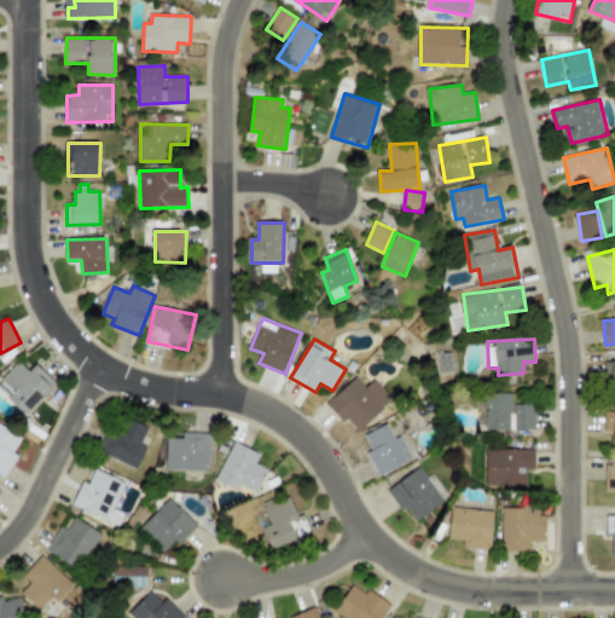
[(0,380),(0,387),(28,414),(54,385),(34,365),(30,370),(19,361),(0,380)]
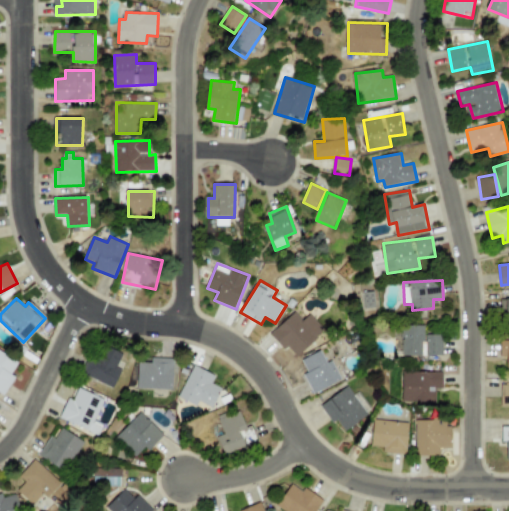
[(271,334),(286,350),(289,346),(298,356),(326,330),(311,314),(304,321),(295,311),(271,334)]
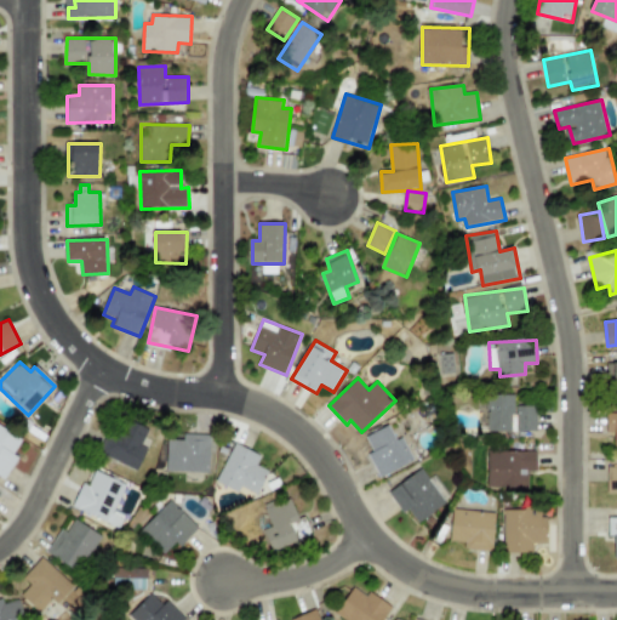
[(538,405),(516,405),(516,394),(489,394),(489,430),(538,428),(538,405)]
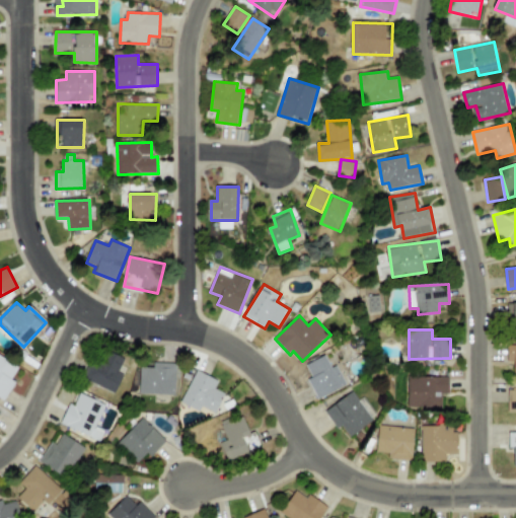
[(125,374),(120,372),(126,358),(107,350),(102,361),(95,358),(86,379),(116,392),(125,374)]
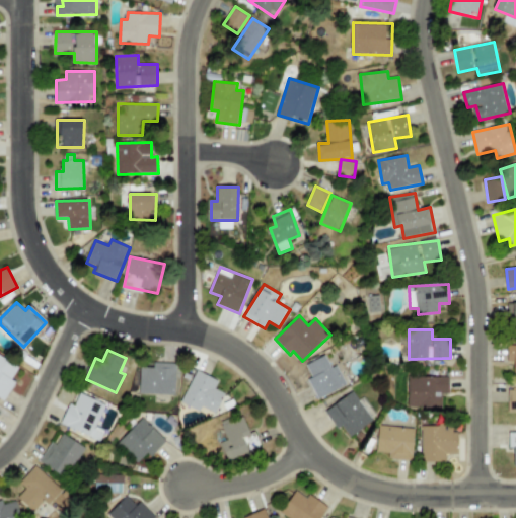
[(345,385),(329,354),(306,366),(322,397),(345,385)]
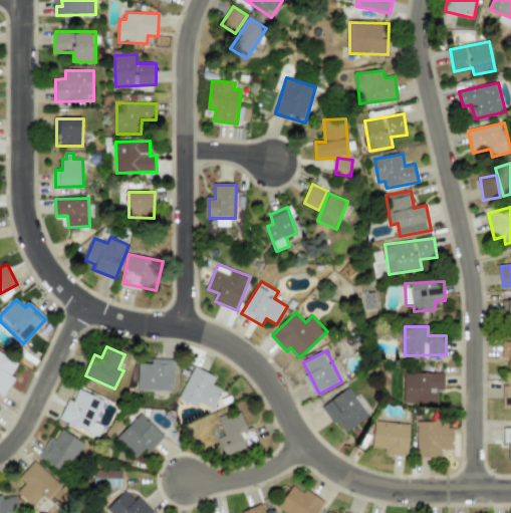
[(0,393),(5,396),(16,376),(13,374),(19,362),(0,351),(0,393)]
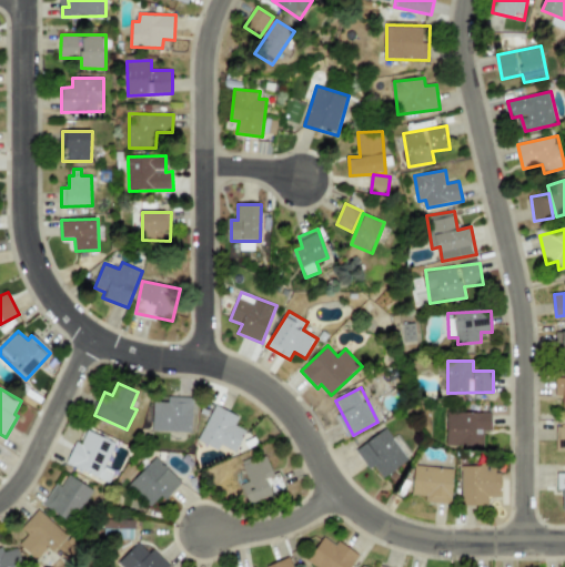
[(192,433),(194,397),(170,396),(169,402),(154,402),(153,431),(192,433)]
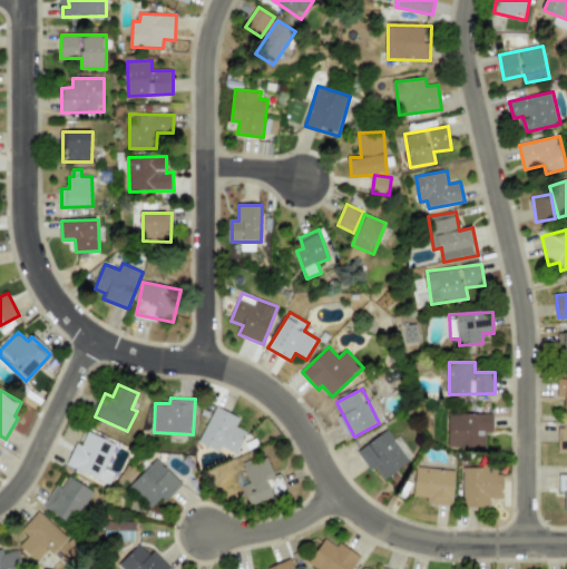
[(247,431),(237,428),(242,418),(215,406),(201,443),(221,451),(223,445),(240,452),(247,431)]
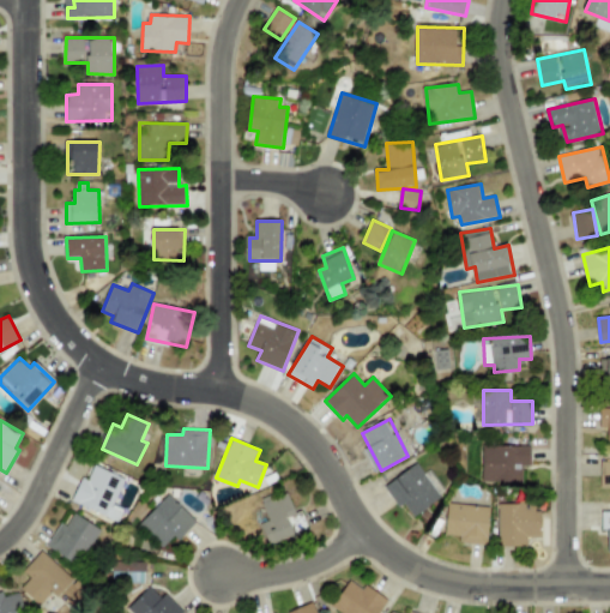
[(524,482),(525,466),(531,466),(532,446),(484,445),(483,481),(524,482)]
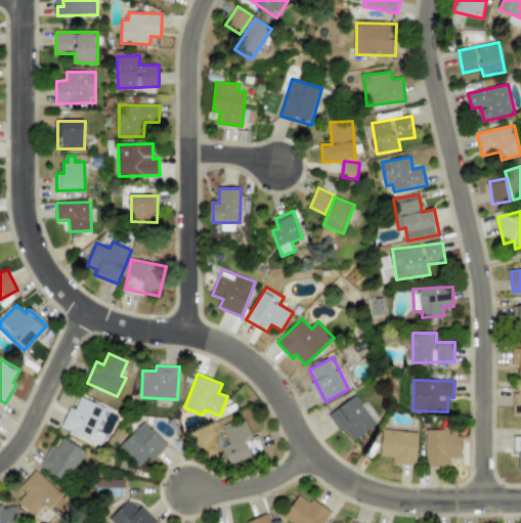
[(330,416),(342,433),(346,430),(354,441),(378,424),(356,395),(330,416)]
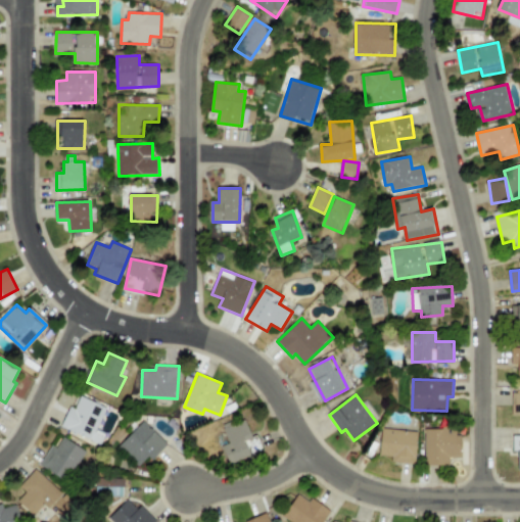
[(107,407),(81,396),(77,409),(69,407),(62,428),(102,443),(107,432),(99,429),(107,407)]
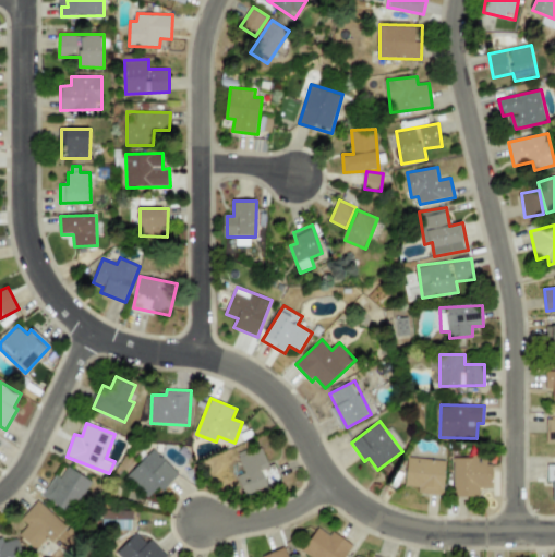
[(279,482),(265,444),(238,453),(245,473),(239,475),(246,494),(279,482)]
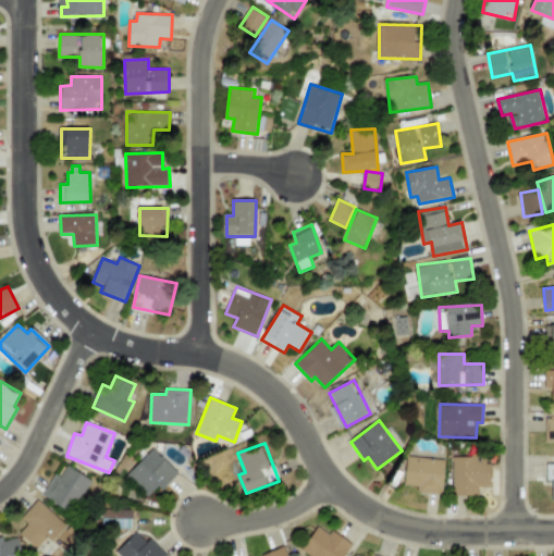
[(162,490),(180,474),(156,448),(127,474),(148,496),(160,486),(162,490)]
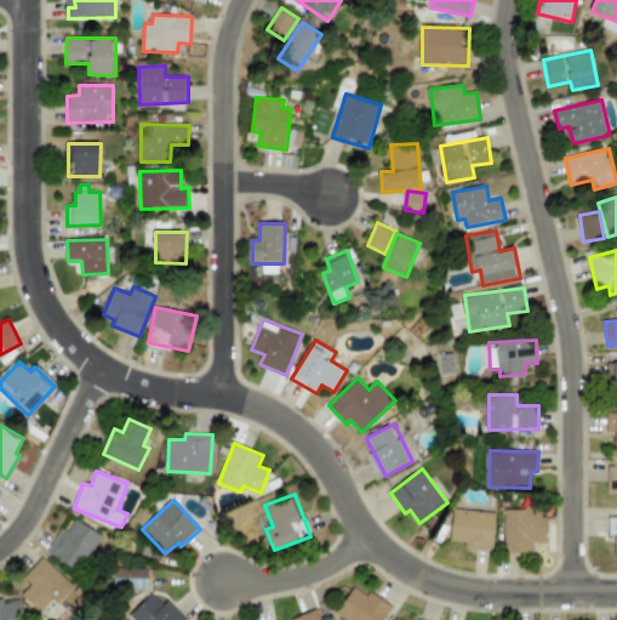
[(547,542),(547,508),(506,508),(506,552),(533,552),(533,544),(547,542)]
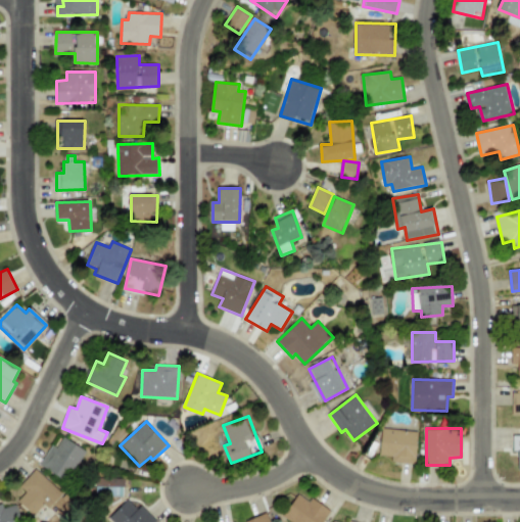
[(417,463),(418,431),(382,429),(381,456),(393,456),(393,462),(417,463)]
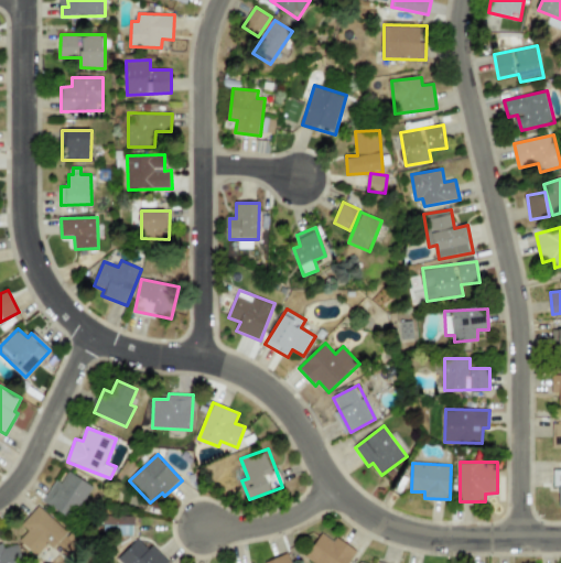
[(94,486),(71,472),(63,483),(57,479),(44,501),(73,519),(94,486)]
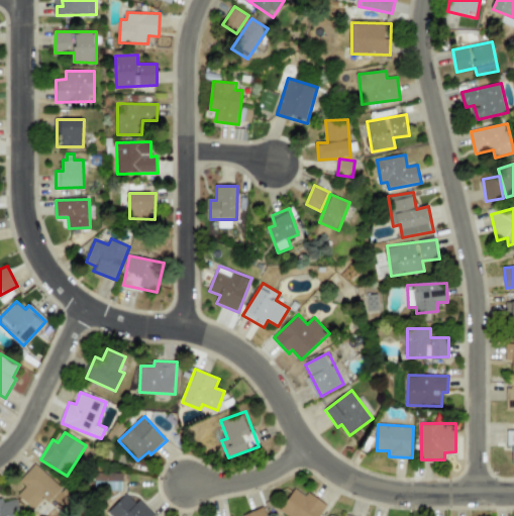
[(64,487),(36,463),(21,481),(27,486),(18,496),(34,510),(44,498),(49,503),(64,487)]
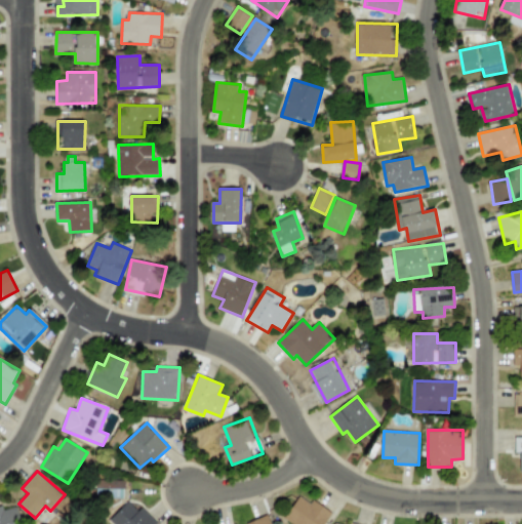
[(125,481),(104,480),(103,497),(125,498),(125,481)]
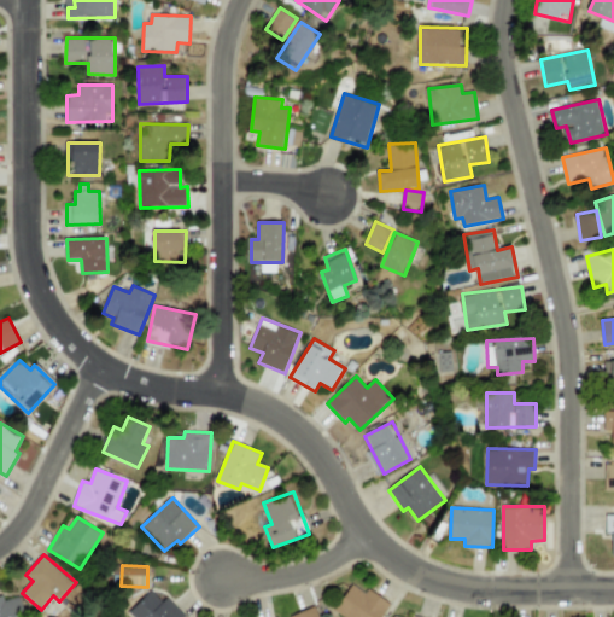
[(381,616),(392,604),(369,588),(366,592),(354,583),(335,611),(344,616),(381,616)]
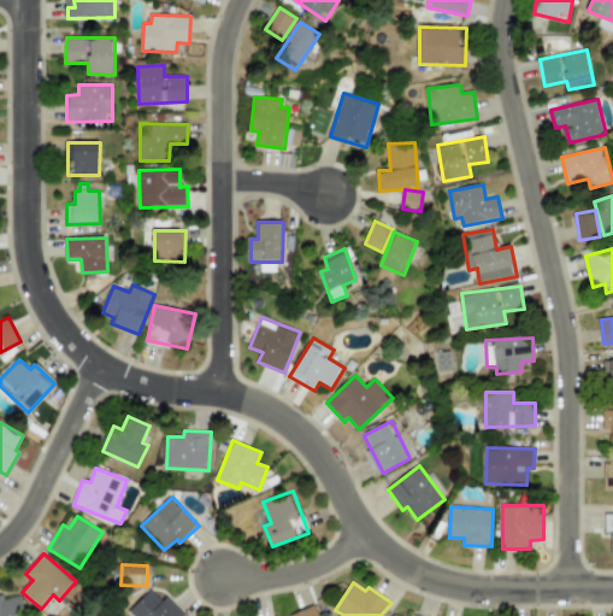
[(130,612),(134,615),(184,615),(186,615),(166,596),(163,599),(152,590),(130,612)]
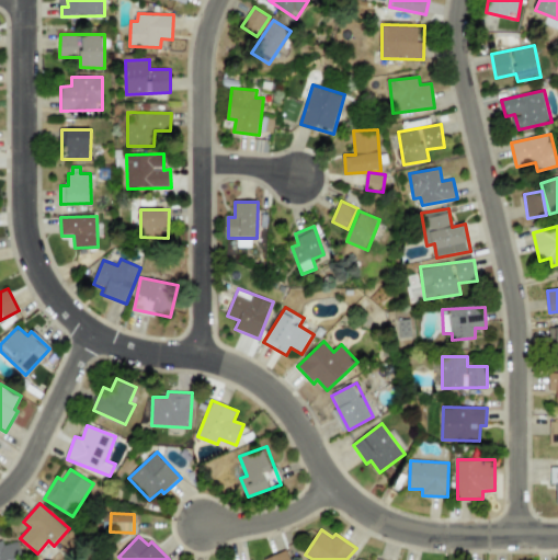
[(0,559),(23,559),(18,540),(4,545),(3,539),(0,539),(0,559)]
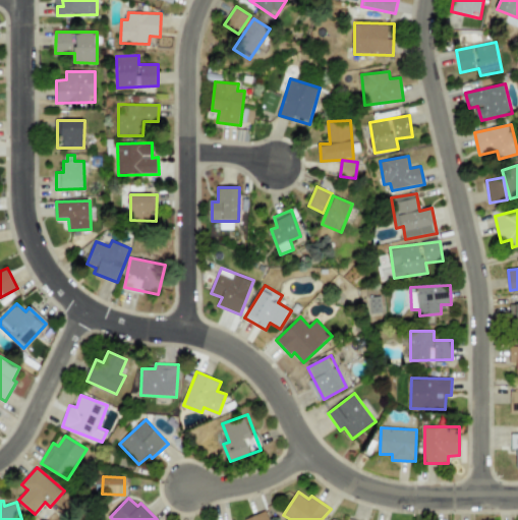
[(270,519),(267,511),(245,519),(270,519)]
